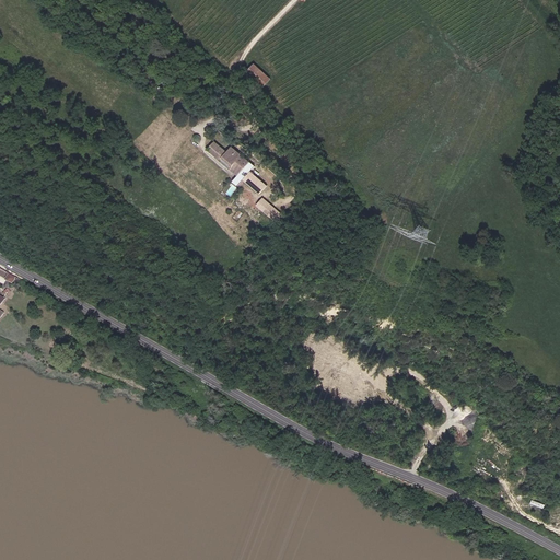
[(256,63),(248,72),(265,86),(272,79),(256,63)]
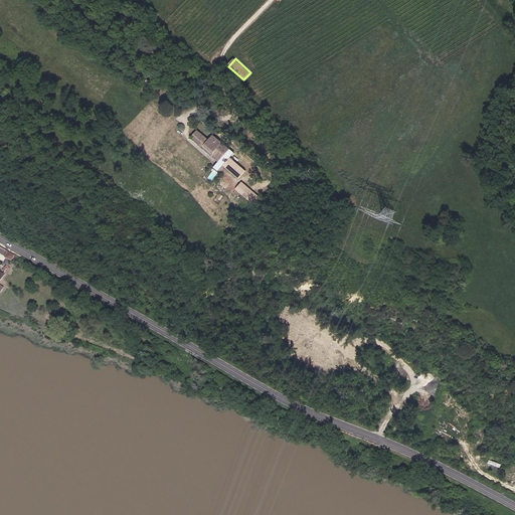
[(239,178),(246,171),(228,156),(232,151),(213,135),(209,140),(197,130),(190,138),(218,162),(219,161),(239,178)]
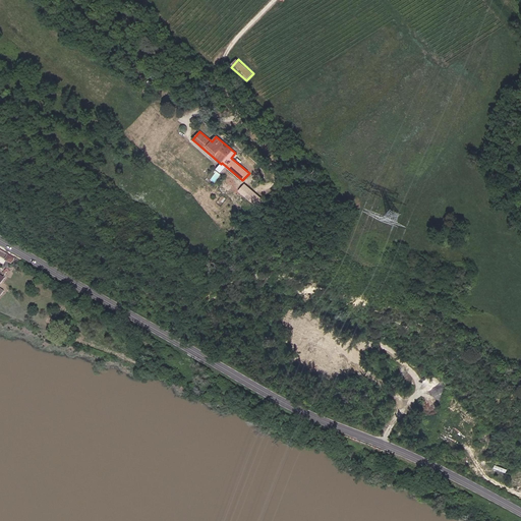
[(239,190),(256,205),(263,197),(246,183),(239,190)]
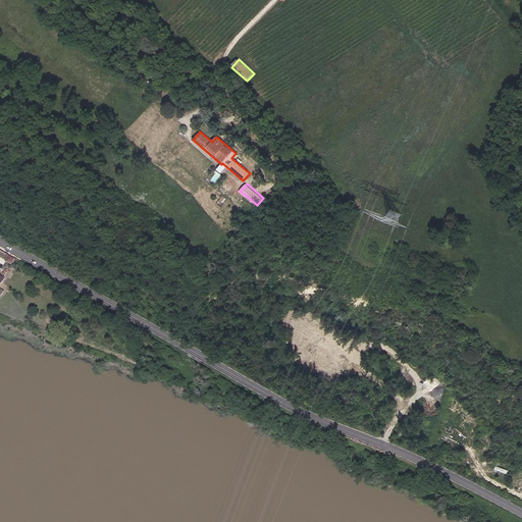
[(15,258),(0,249),(0,256),(12,263),(15,258)]
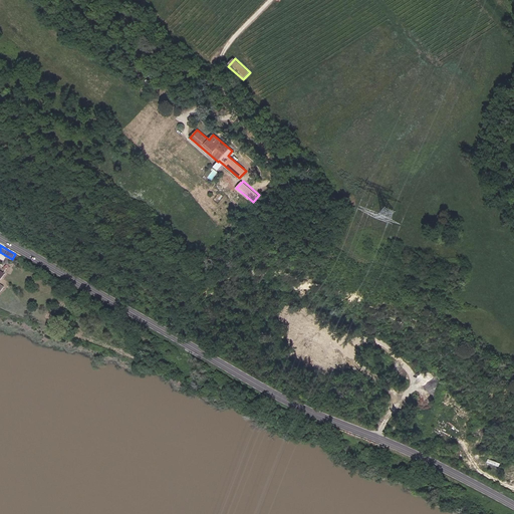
[(10,268),(2,263),(0,266),(0,278),(2,280),(10,268)]
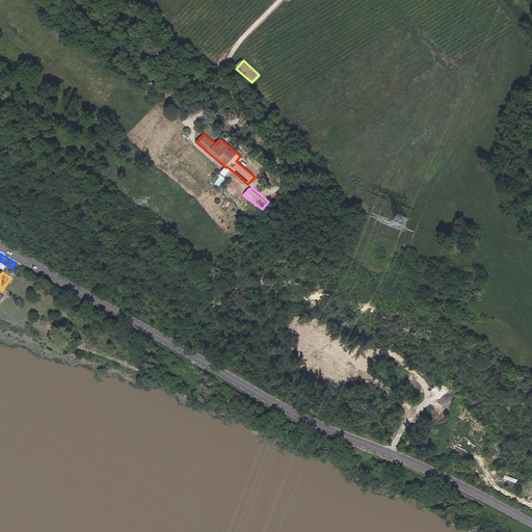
All buildings are outlined.
